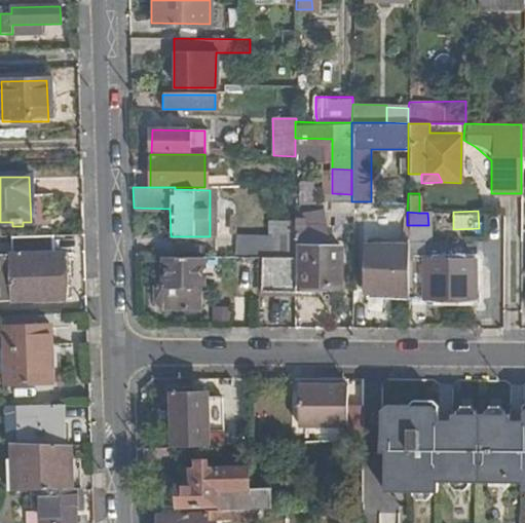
[(322,247),(321,217),(294,225),(294,235),(294,246),(301,246),(300,286),(337,286),(337,246),(322,247)]
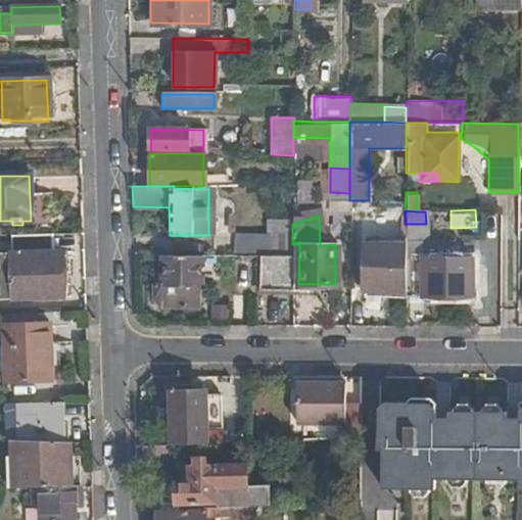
[(269,233),(292,234),(292,224),(292,219),(269,219),(269,233)]
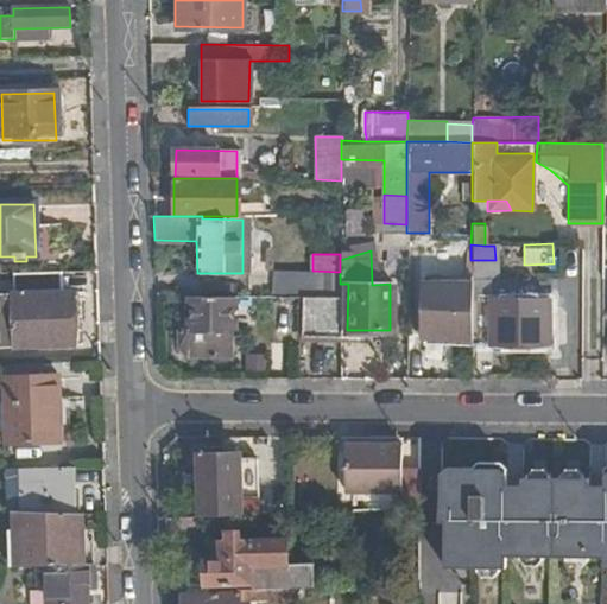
[(470,260),(470,287),(469,330),(469,341),(544,342),(545,297),(516,297),(514,278),(495,278),(495,260),(470,260)]
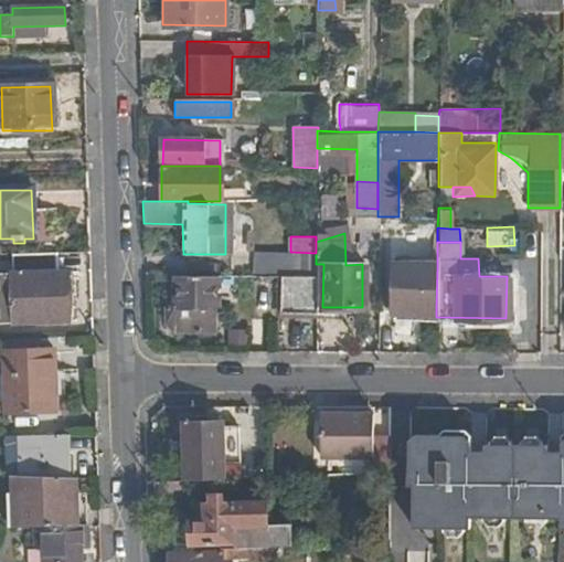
[(290,252),(290,253),(290,276),(316,276),(316,264),(316,253),(290,252)]
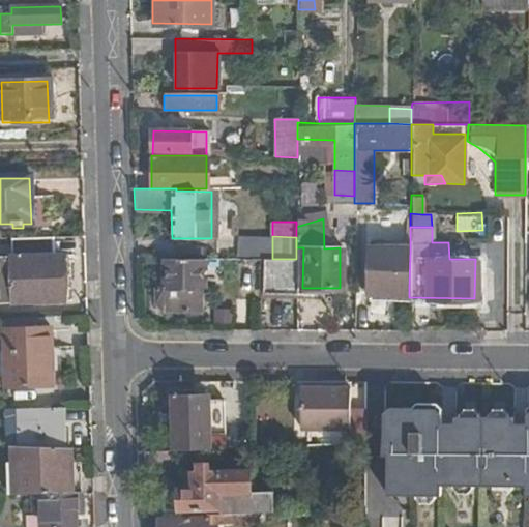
[(211,238),(210,238),(209,258),(217,259),(230,259),(259,259),(262,259),(272,259),(272,237),(211,237),(211,238)]
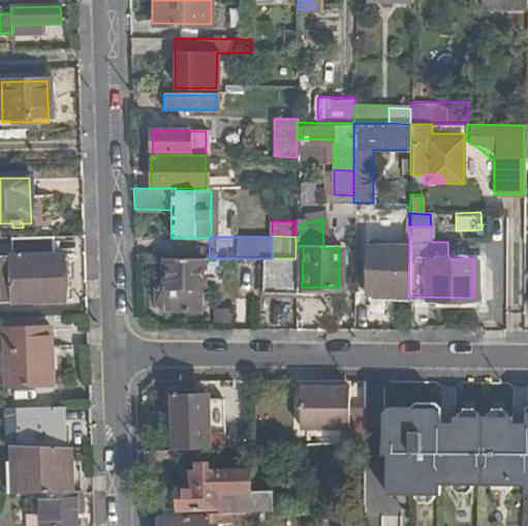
[(59,257),(51,257),(51,239),(8,240),(9,259),(0,259),(0,305),(61,303),(59,257)]
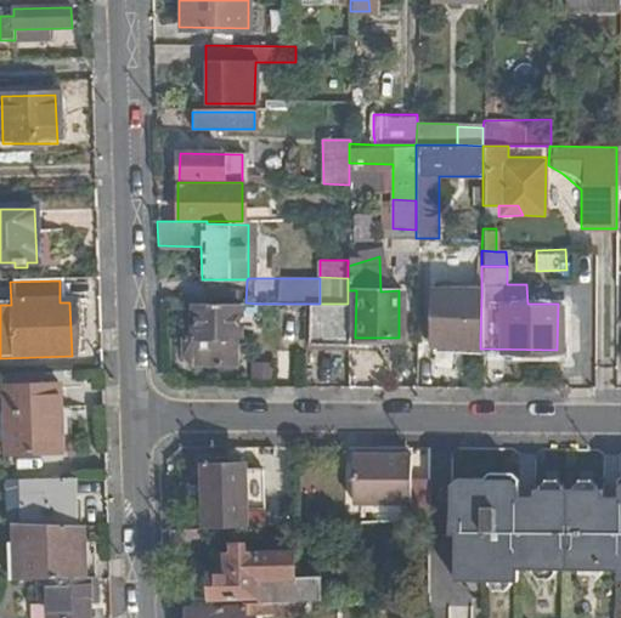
[(428,321),(428,336),(480,338),(481,294),(457,294),(455,290),(430,290),(429,316),(428,321)]
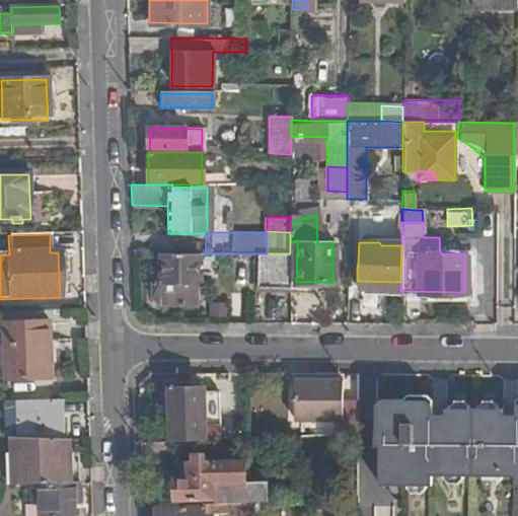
[(160,303),(198,303),(198,252),(156,252),(156,283),(151,283),(151,295),(160,303)]
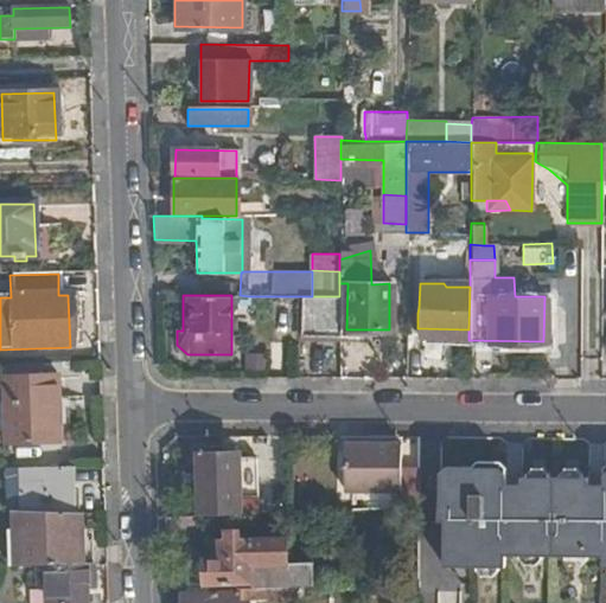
[(249,306),(263,306),(263,296),(249,296),(249,306)]
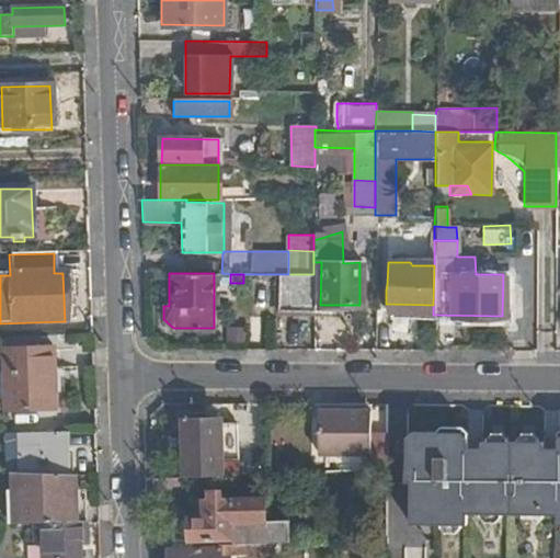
[(274,274),(243,274),(243,283),(265,283),(265,289),(274,289),(274,274)]
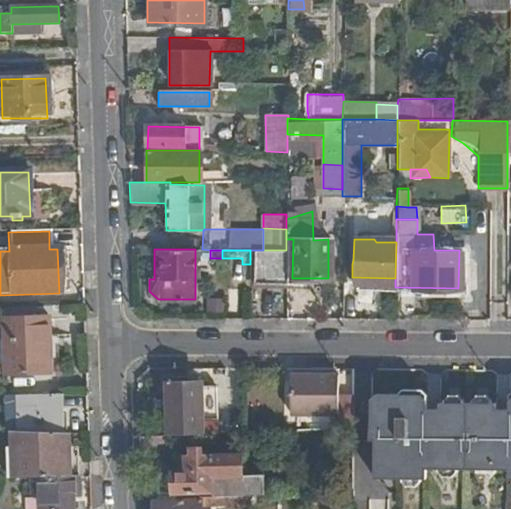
[(253,264),(254,283),(286,283),(286,278),(286,250),(263,250),(253,250),(253,264)]
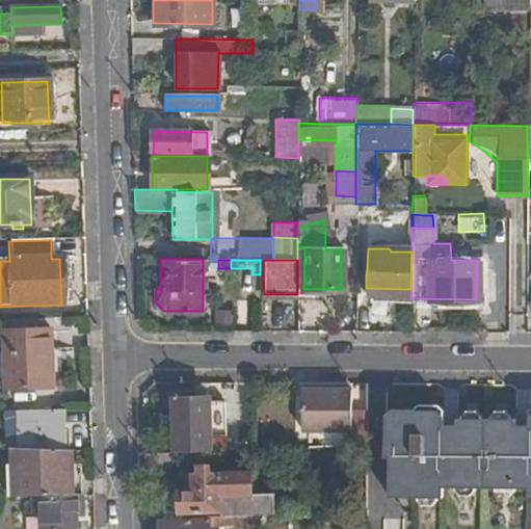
[(3,332),(4,355),(5,387),(5,390),(59,389),(59,349),(52,349),(51,331),(3,332)]
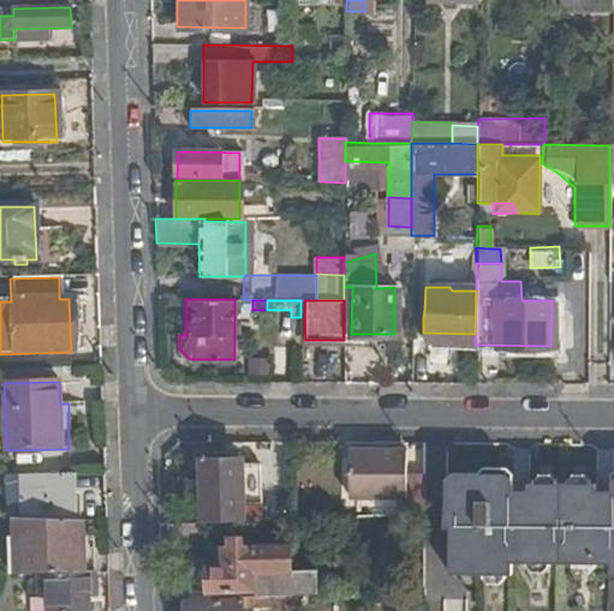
[(400,517),(422,516),(422,475),(405,474),(405,450),(349,450),(349,498),(400,498),(400,517)]
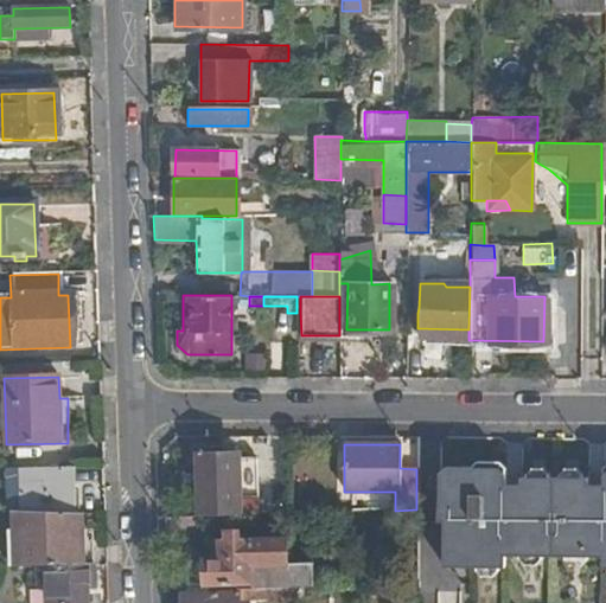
[(237,454),(197,455),(198,515),(237,514),(237,510),(237,475),(237,454)]
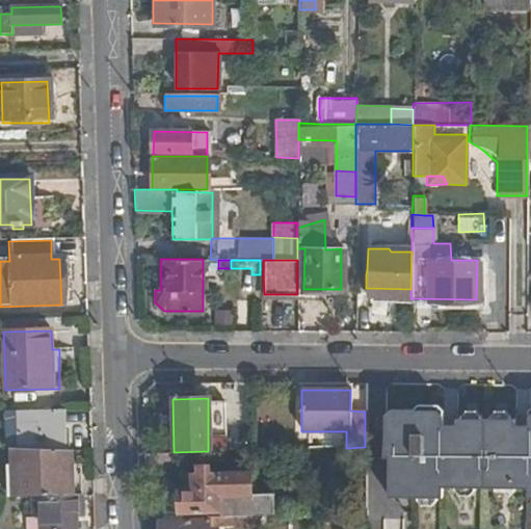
[(474,410),(474,416),(529,414),(529,407),(474,410)]
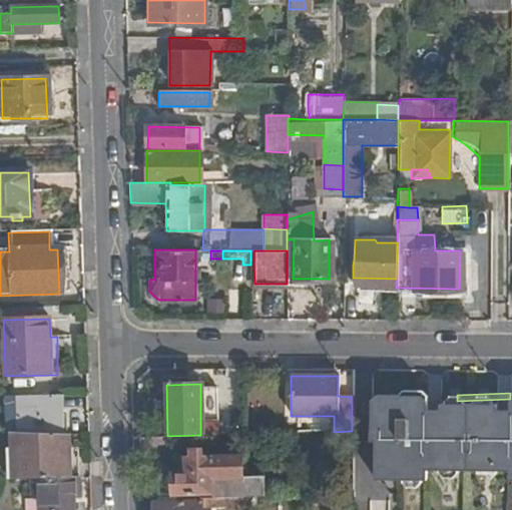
[(422,394),(377,394),(371,399),(371,440),(376,440),(375,478),(427,478),(427,468),(508,468),(510,479),(511,478),(511,398),(508,401),(508,409),(497,409),(496,402),(440,401),(439,408),(428,408),(428,402),(422,394)]
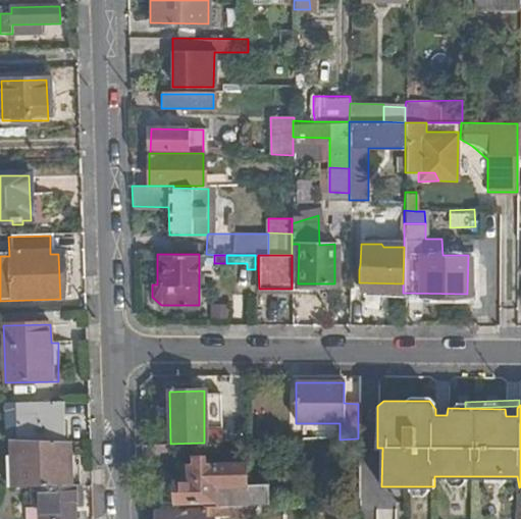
[(60,403),(16,404),(16,439),(60,440),(60,403)]
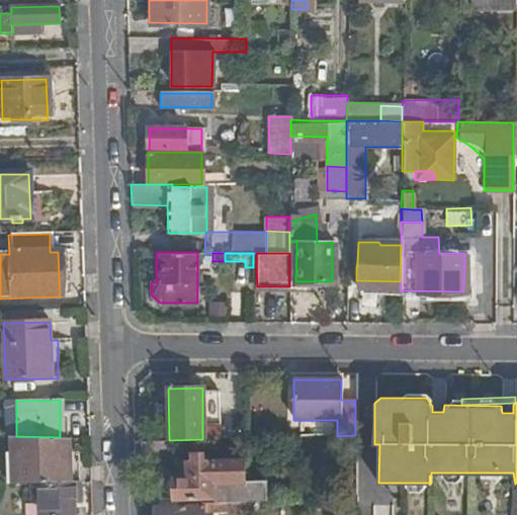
[(217,406),(202,406),(202,435),(218,435),(217,406)]
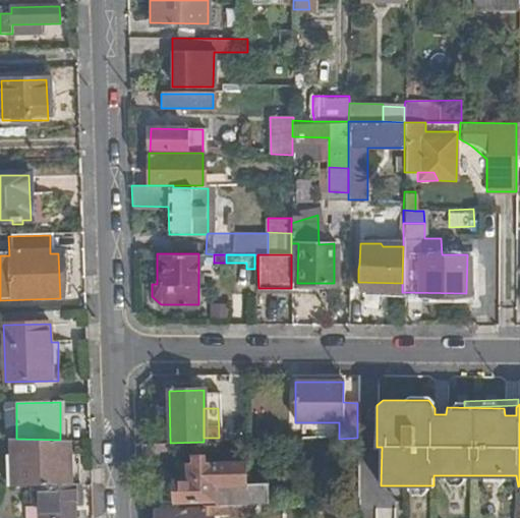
[(11,483),(38,483),(38,485),(78,483),(77,468),(70,468),(69,440),(60,440),(16,439),(10,439),(11,483)]
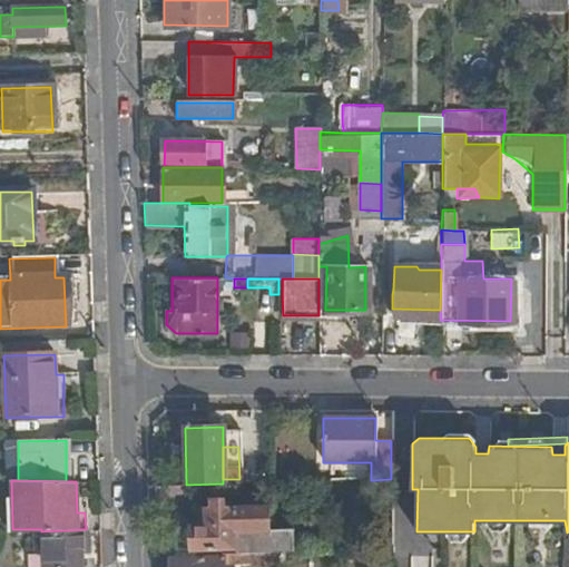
[(170,549),(234,548),(234,554),(241,553),(276,553),(291,551),(291,529),(267,530),(266,507),(222,508),(222,498),(208,499),(208,508),(202,508),(202,524),(195,524),(169,525),(170,549)]
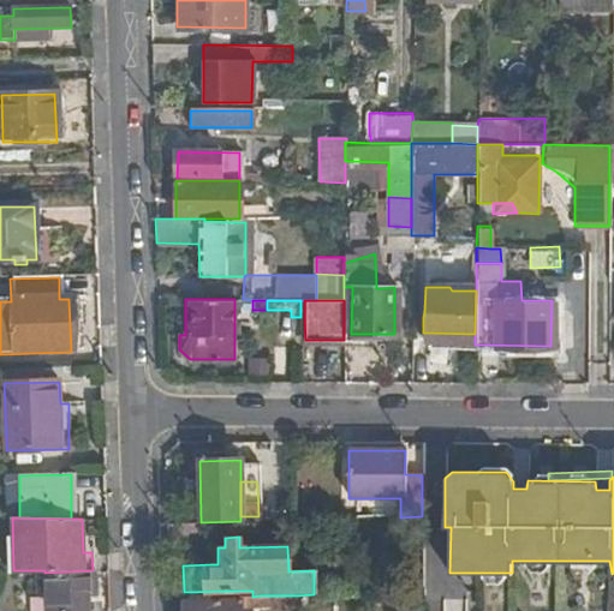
[(93,570),(45,573),(43,610),(81,610),(81,598),(93,598),(93,570)]
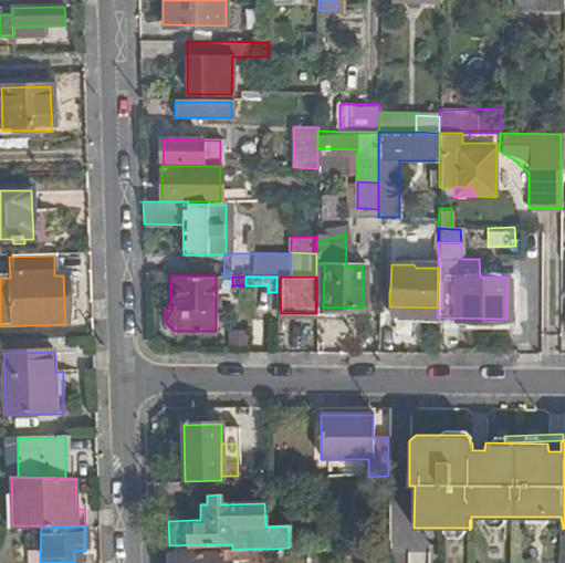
[(216,550),(216,552),(216,562),(240,561),(239,549),(232,550),(216,550)]
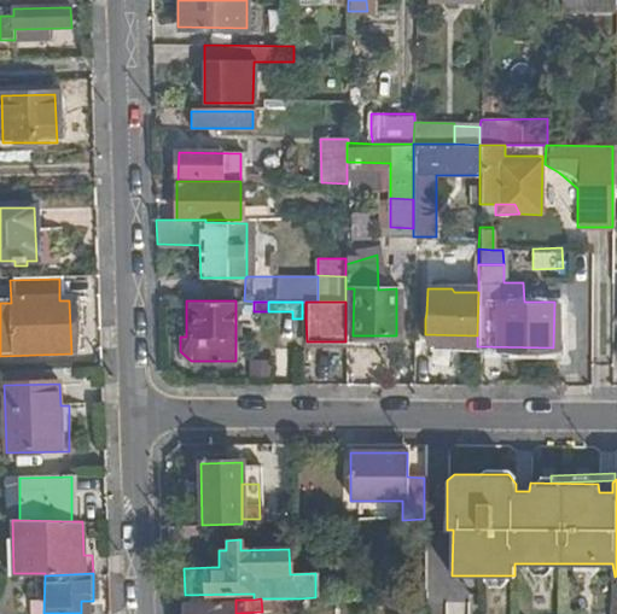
[(300,598),(261,598),(262,612),(301,612),(300,598)]
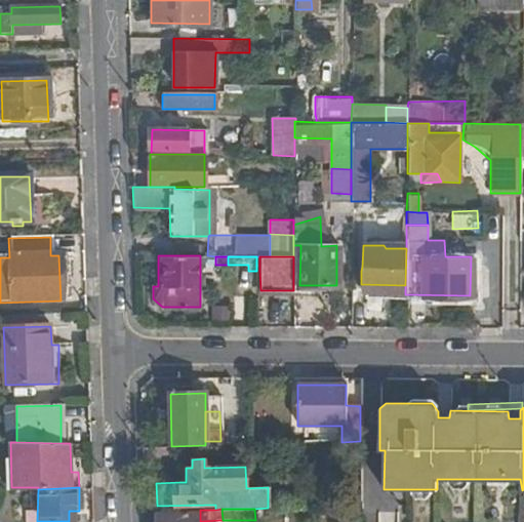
[(200,512),(158,513),(158,521),(199,521),(200,521),(200,512)]
